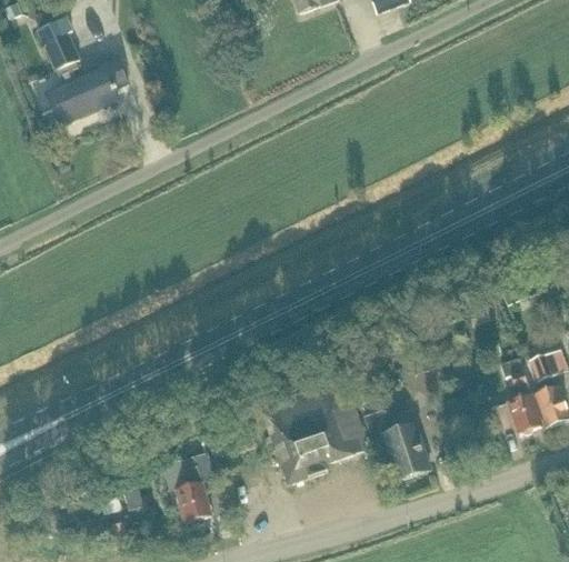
[(295,0),(300,12),(333,0),(295,0)]
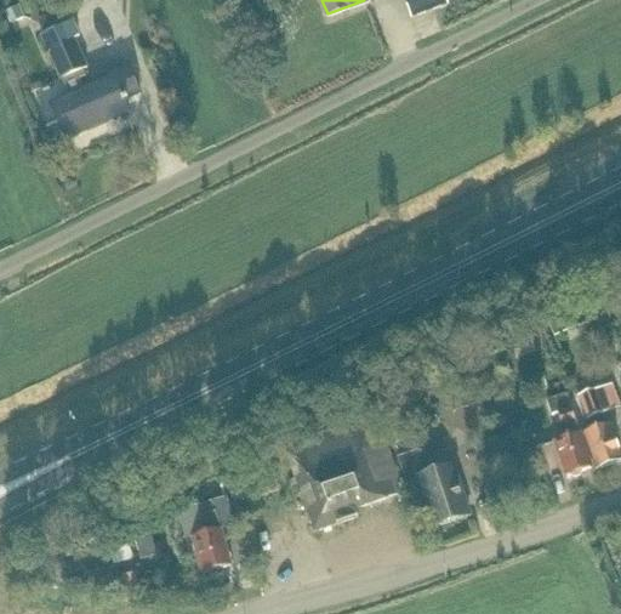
[(405,0),(411,13),(444,0),(405,0)]
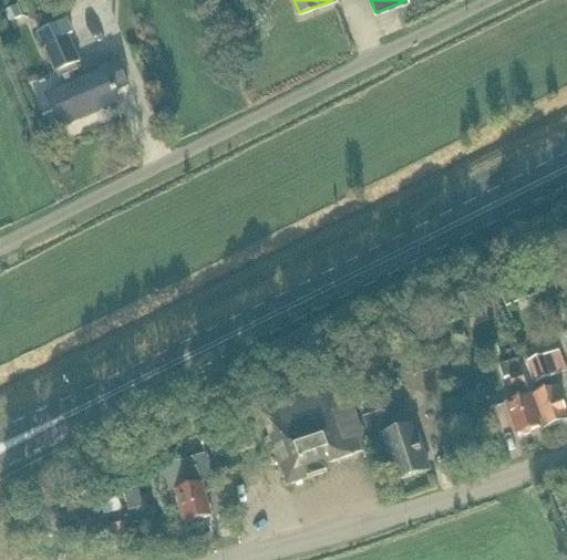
[(17,1),(6,6),(10,16),(21,11),(17,1)]
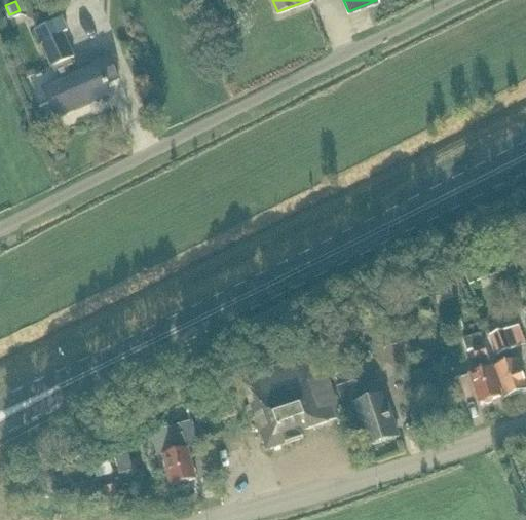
[(74,53),(63,30),(68,27),(63,14),(35,27),(52,64),(52,63),(60,78),(44,85),(55,114),(73,107),(72,105),(91,96),(92,98),(109,90),(105,82),(118,75),(108,51),(92,59),(95,62),(72,73),(68,64),(73,61),(71,56),(74,53)]
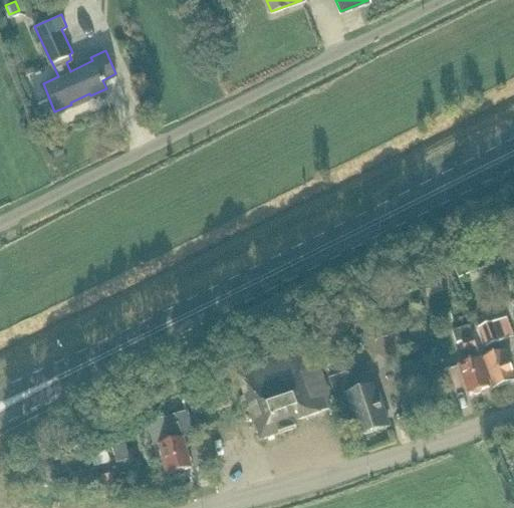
[(438,273),(422,279),(427,290),(442,284),(438,273)]
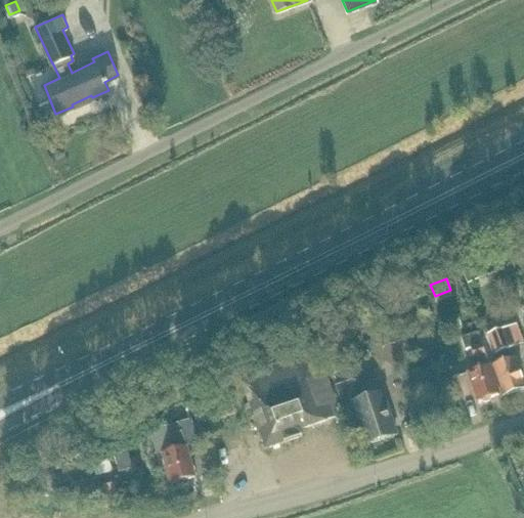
[(516,320),(488,331),(499,359),(493,361),(504,392),(523,385),(523,382),(514,354),(510,345),(523,341),(516,320)]
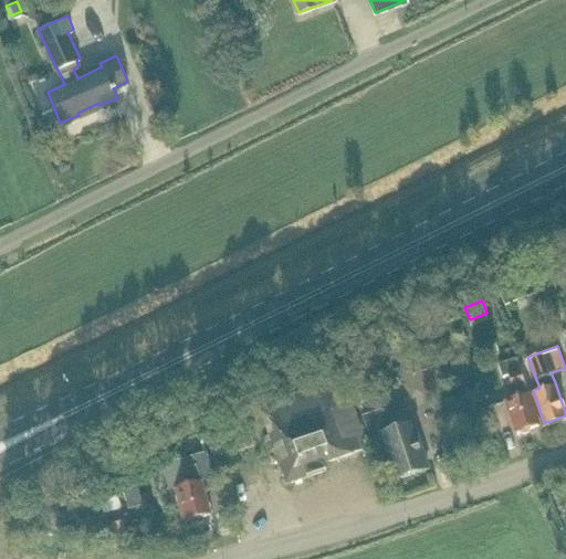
[(540,421),(528,390),(516,355),(498,361),(503,373),(507,371),(512,383),(511,385),(515,396),(505,398),(516,429),(540,421)]
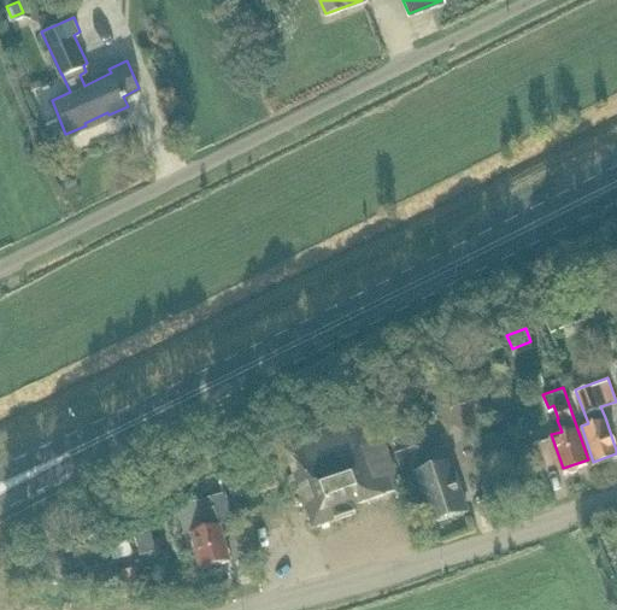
[(354,503),(401,486),(369,400),(283,444),(294,471),(288,473),(291,479),(295,476),(313,523),(356,509),(354,503)]
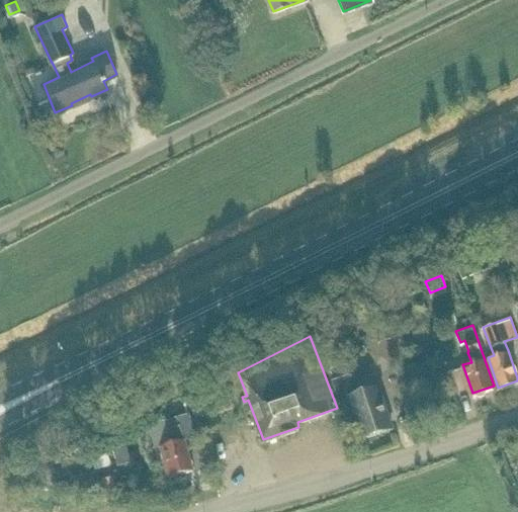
[(422,370),(435,365),(432,356),(419,361),(422,370)]
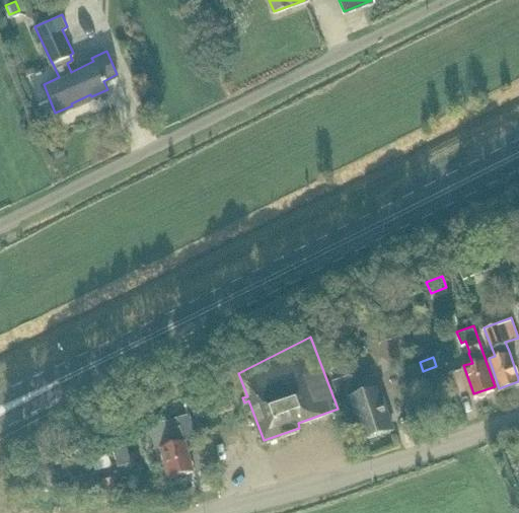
[(332,377),(341,400),(350,397),(363,437),(393,427),(379,385),(365,390),(360,376),(351,371),(332,377)]
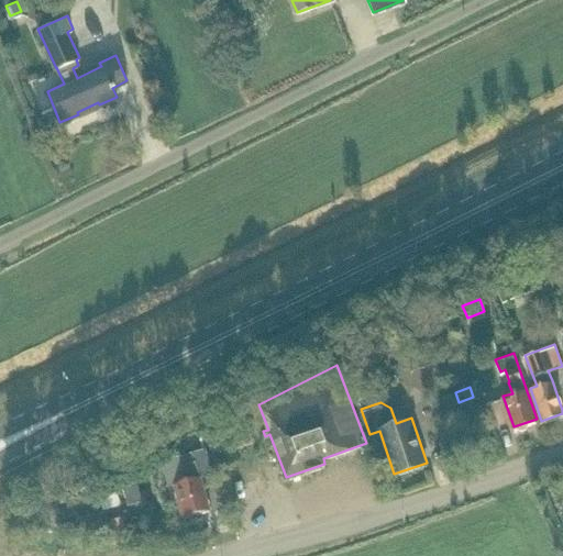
[(219,429),(206,433),(212,449),(224,445),(219,429)]
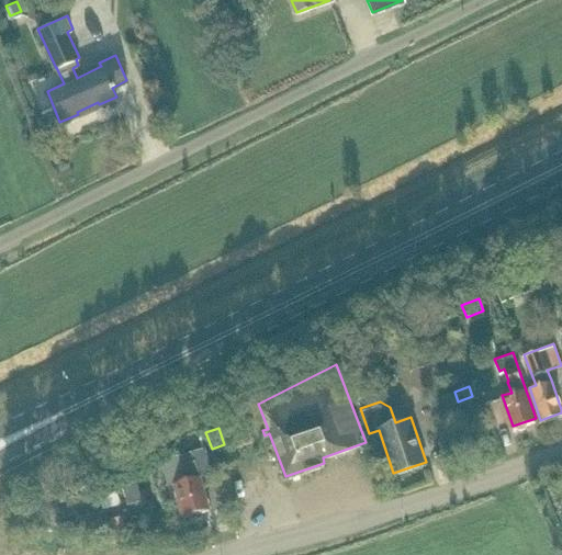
[(209,508),(200,475),(213,471),(205,444),(178,452),(186,478),(175,482),(184,514),(209,508)]
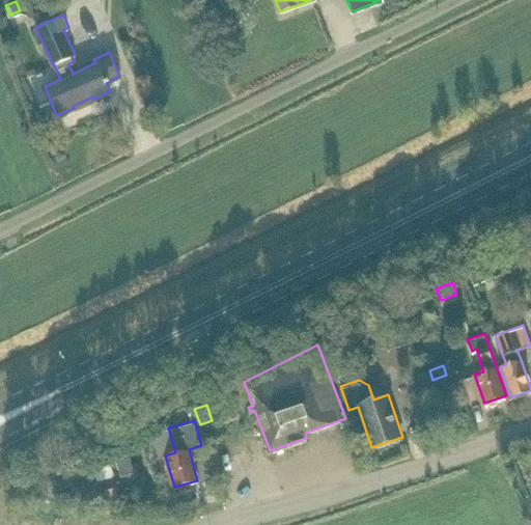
[(115,451),(121,474),(135,470),(128,447),(115,451)]
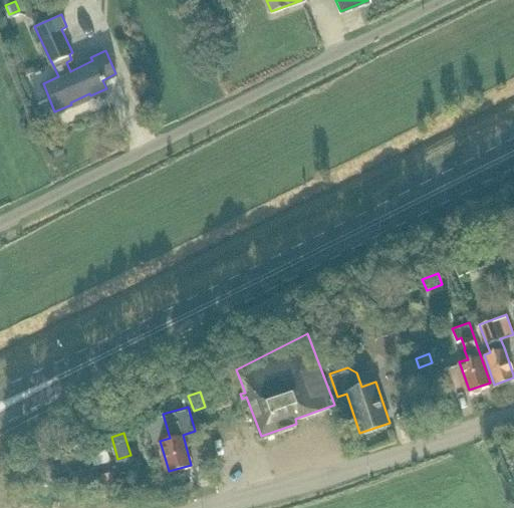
[(103,473),(106,489),(115,487),(112,471),(103,473)]
